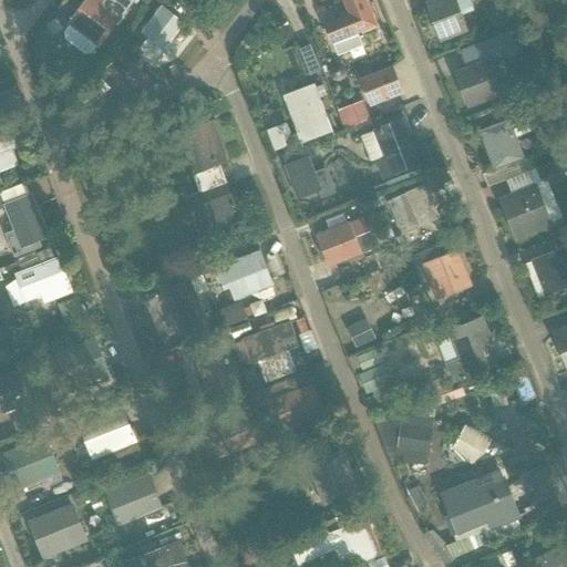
[(84,0),(65,26),(68,27),(63,33),(64,41),(83,55),(91,55),(95,48),(98,49),(134,0),(84,0)]
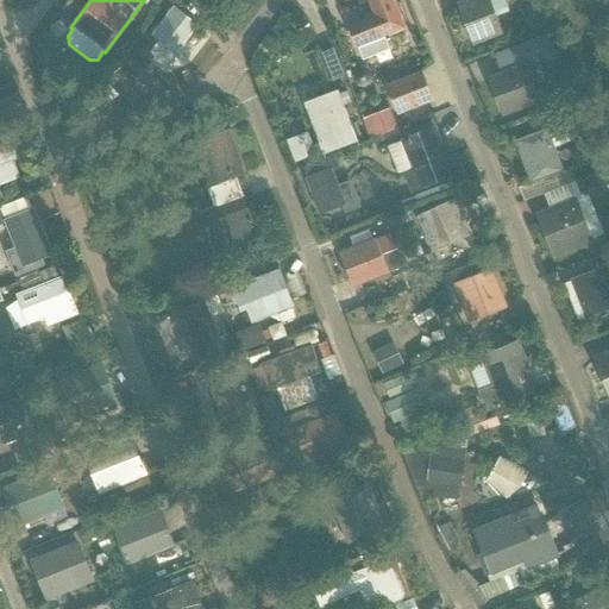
[(175,55),(184,62),(208,32),(181,12),(190,1),(188,0),(168,0),(167,2),(171,6),(150,36),(159,43),(150,55),(167,67),(175,55)]
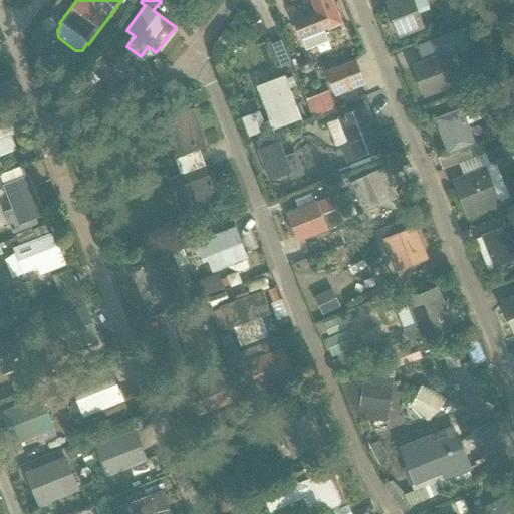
[(328,44),(345,37),(340,25),(342,24),(332,0),(309,0),(314,12),(291,21),(299,42),(301,41),(305,51),(327,42),(328,44)]
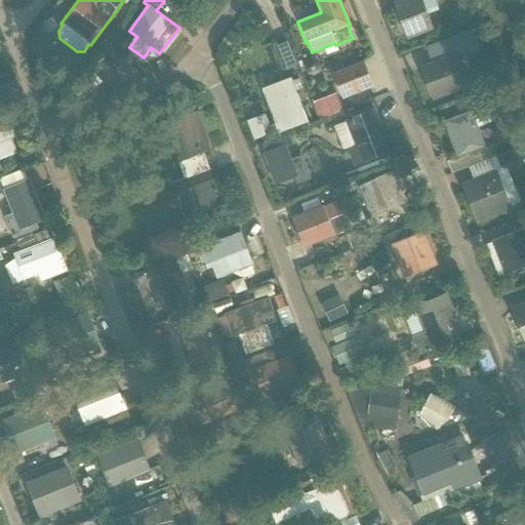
[(406,41),(432,31),(427,14),(439,10),(434,0),(397,0),(392,2),(406,41)]
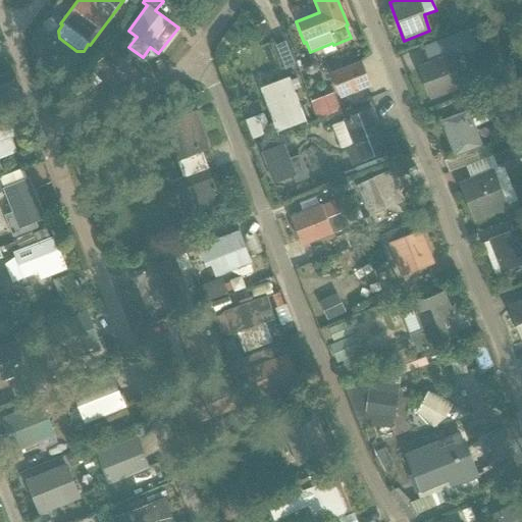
[(429,101),(465,88),(453,57),(476,48),(469,30),(423,48),(429,63),(416,67),(429,101)]
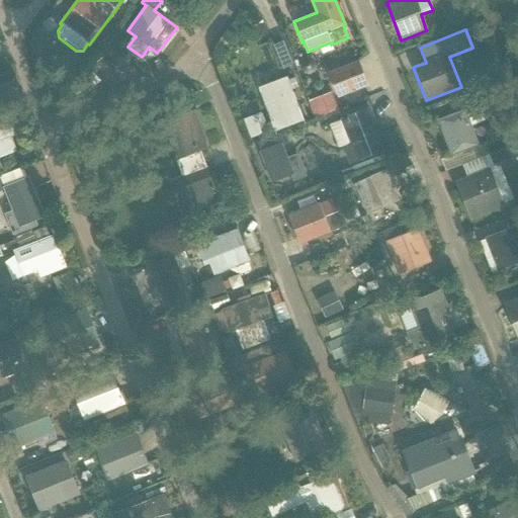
[(30,37),(30,57),(45,56),(45,45),(46,45),(46,37),(30,37)]
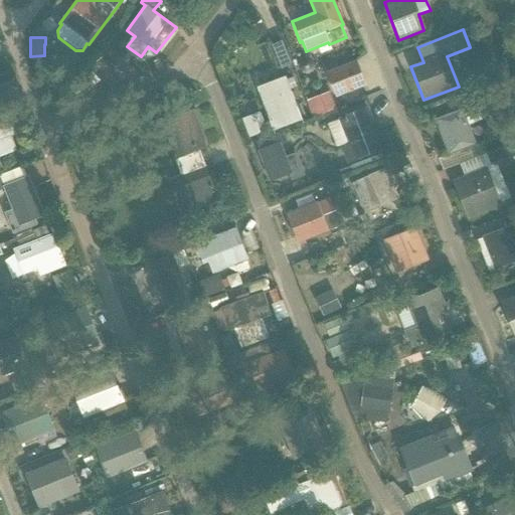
[(281,68),(292,64),(282,41),(272,45),(271,43),(269,44),(278,67),(281,66),(281,68)]
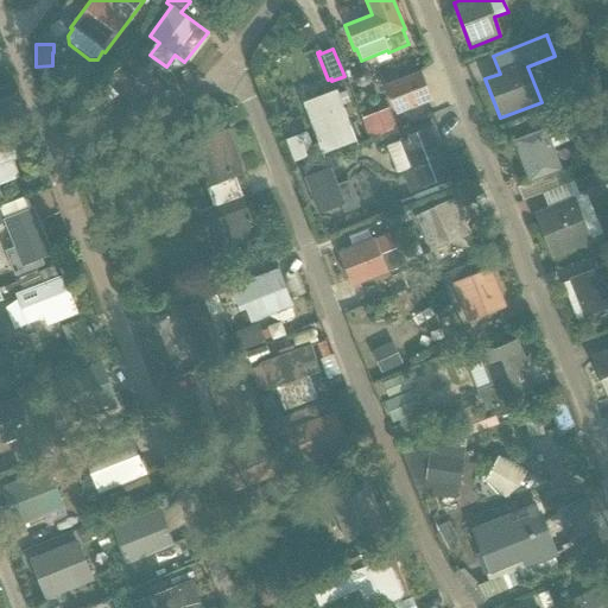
[(396,115),(432,101),(420,71),(384,84),(396,115)]
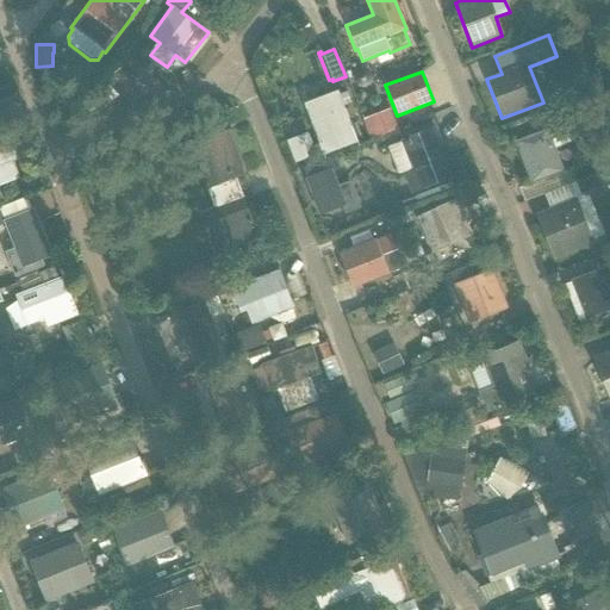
[(317,160),(358,144),(338,91),(303,104),(318,145),(313,147),(307,134),(285,142),(293,165),(316,156),(317,160)]
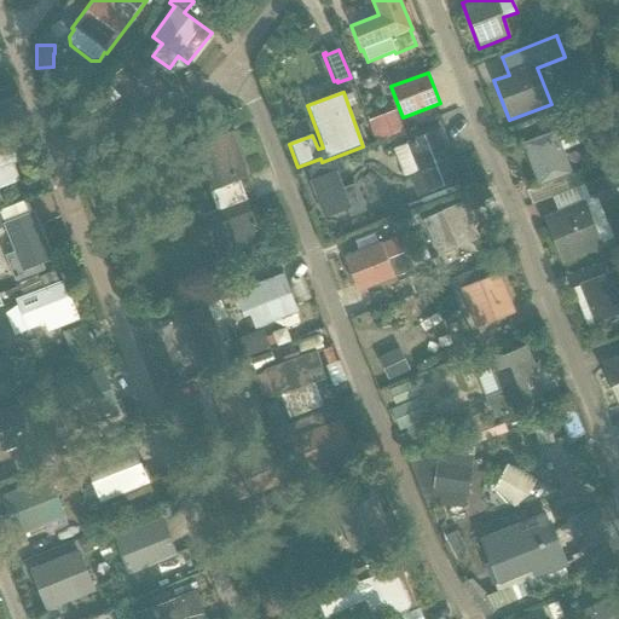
[(375,139),(403,128),(395,111),(368,122),(375,139)]
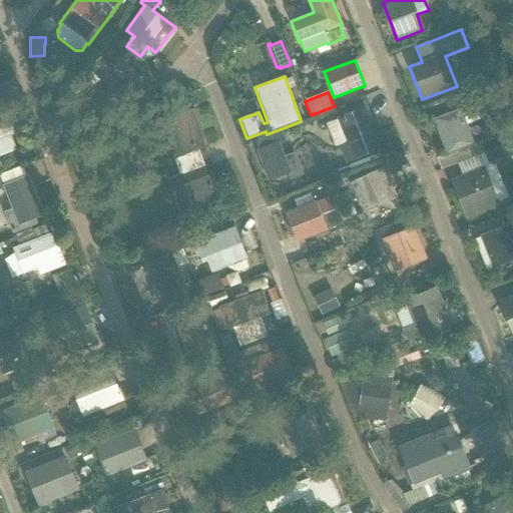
[(467,147),(474,144),(467,125),(480,120),(474,105),(462,109),(461,108),(432,119),(446,155),(438,158),(441,168),(457,163),(484,152),(480,143),(468,148),(467,147)]
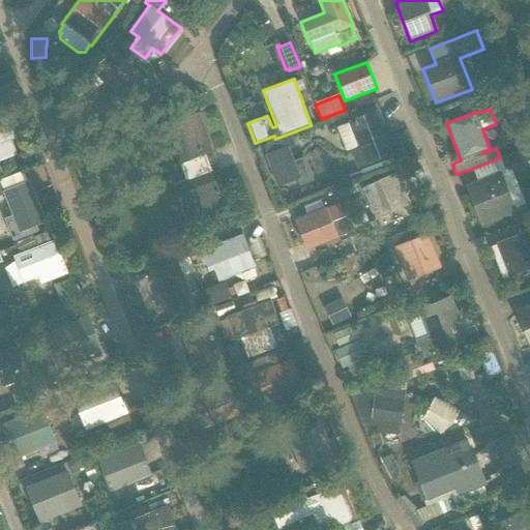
[(356,170),(403,152),(395,135),(389,137),(379,110),(347,121),(348,123),(336,127),(346,152),(349,150),(356,170)]
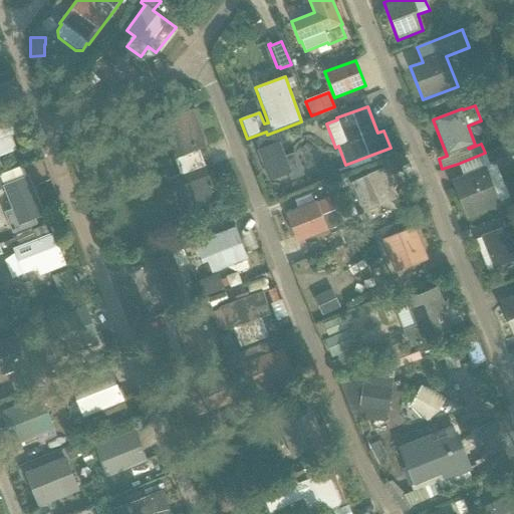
[(181,217),(219,203),(199,151),(209,147),(195,108),(161,121),(180,175),(167,179),(181,217)]
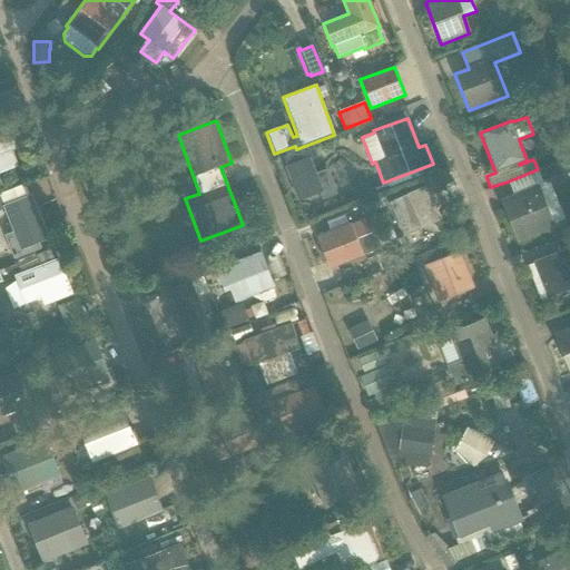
[(0,182),(0,174),(18,167),(12,150),(18,148),(18,147),(22,146),(16,129),(10,131),(9,127),(0,130),(0,185),(1,185),(0,182)]
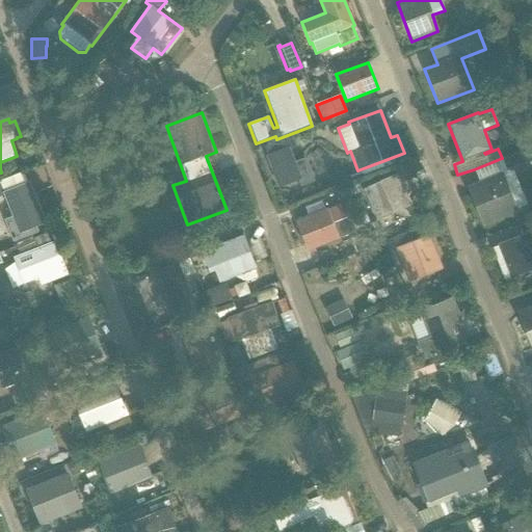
[(278,189),(313,176),(307,158),(296,162),(290,147),(286,148),(283,140),(267,145),(270,154),(265,156),(278,189)]
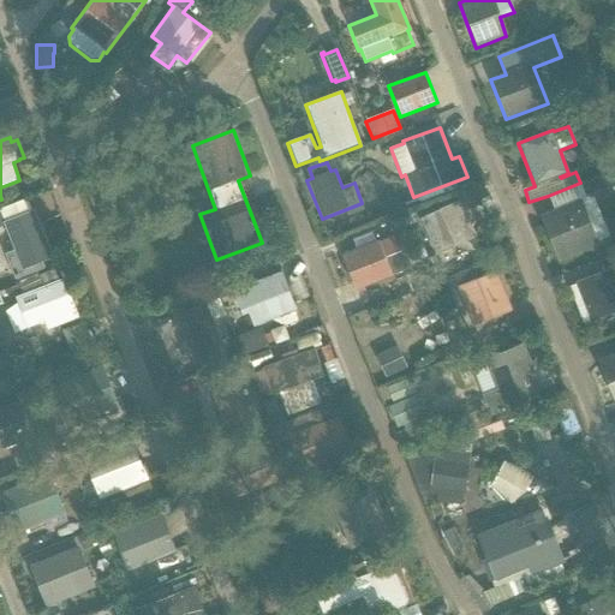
[(559,263),(599,246),(598,242),(610,237),(595,199),(614,191),(614,174),(607,178),(605,174),(580,183),(548,196),(554,210),(541,215),(559,263)]
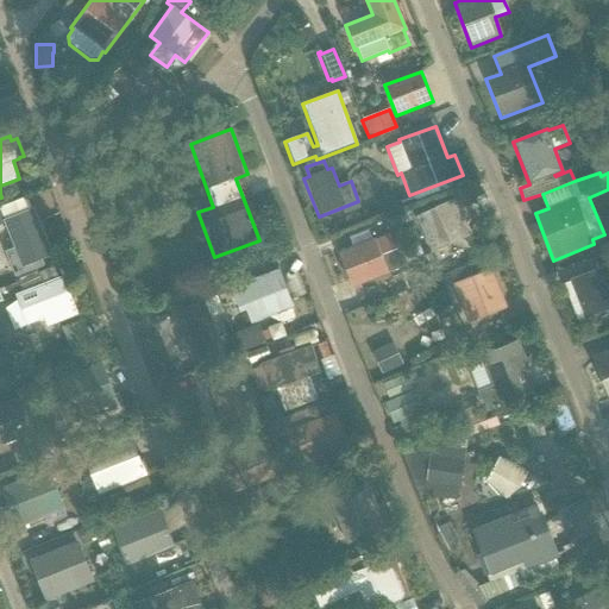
[(42,261),(54,256),(33,208),(31,209),(26,198),(25,198),(0,208),(0,226),(4,224),(13,248),(5,252),(16,277),(44,267),(42,261)]
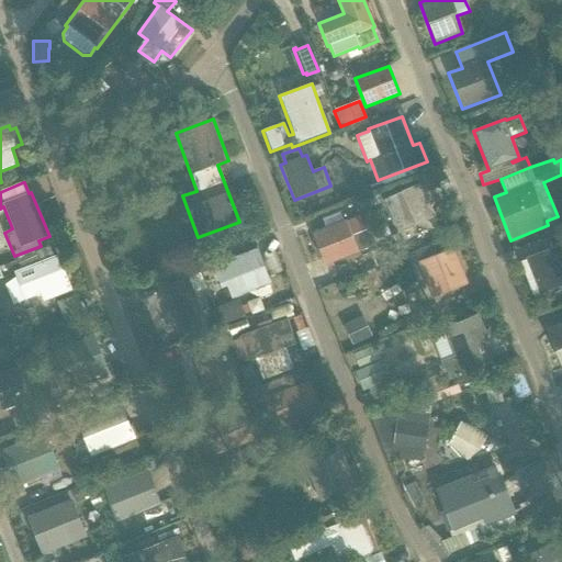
[(396,233),(437,212),(423,182),(382,202),(396,233)]
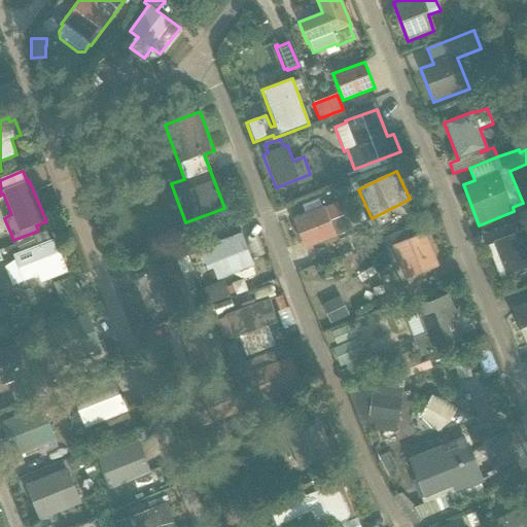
[(306,250),(336,237),(336,235),(352,230),(346,215),(330,220),(325,207),(316,210),(313,202),(303,205),(306,214),(293,219),(306,250)]
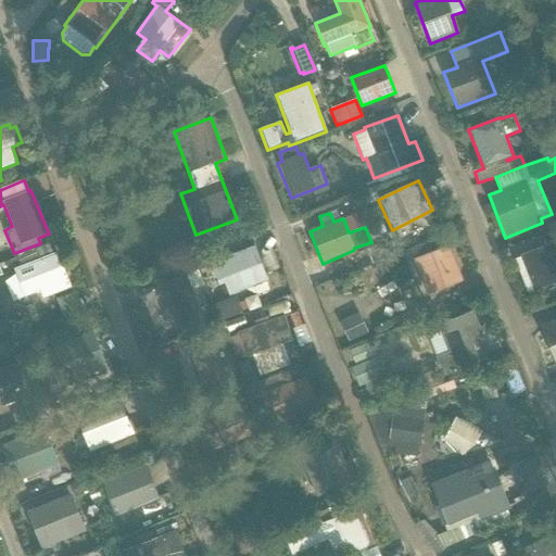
[(266,283),(268,282),(266,275),(279,269),(273,250),(258,255),(255,245),(252,247),(249,238),(212,252),(215,261),(211,264),(218,286),(220,286),(224,294),(228,293),(229,297),(247,290),(247,291),(256,295),(268,291),(266,283)]
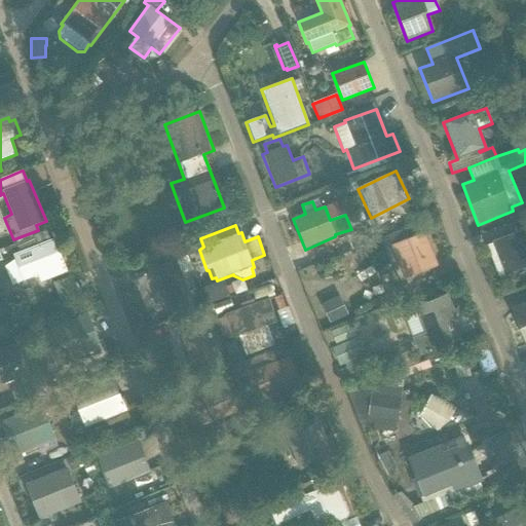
[(504,276),(525,267),(525,228),(491,242),(492,243),(485,246),(497,277),(503,274),(504,276)]
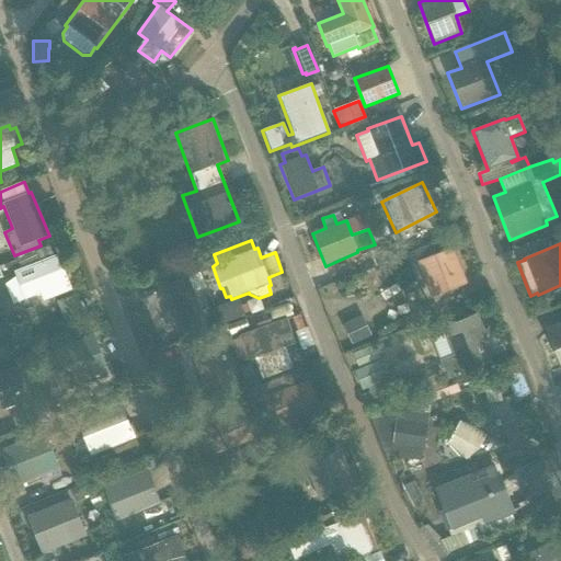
[(43,302),(72,292),(58,254),(54,256),(49,247),(18,260),(21,270),(14,272),(15,277),(4,285),(13,306),(41,295),(43,302)]
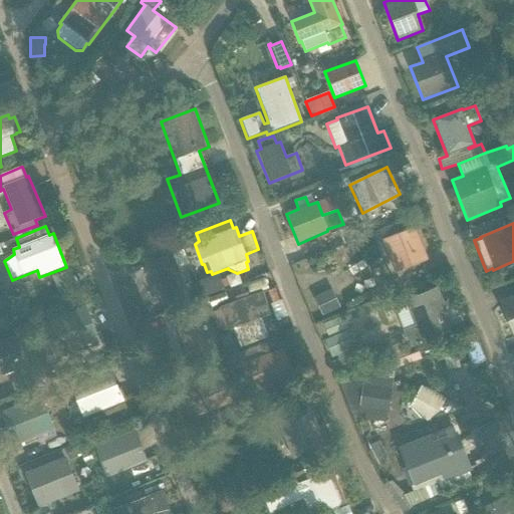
[(395,273),(428,260),(415,226),(380,239),(395,273)]
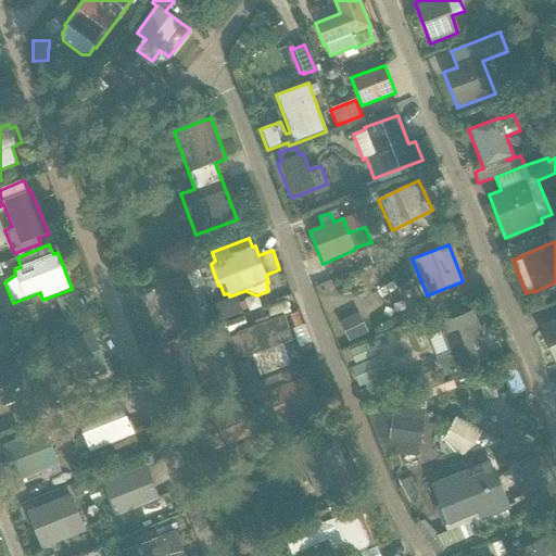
[(178,330),(204,318),(186,275),(159,285),(178,330)]
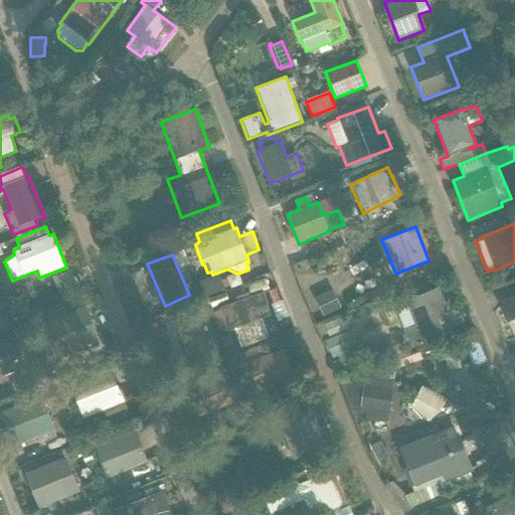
[(60,298),(77,291),(69,270),(52,277),(60,298)]
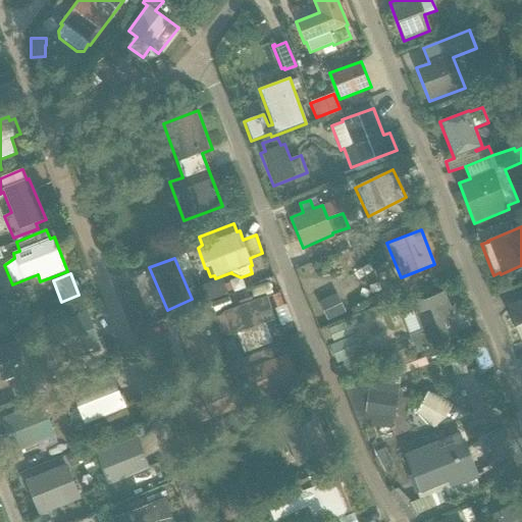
[(207,302),(227,294),(221,278),(201,285),(207,302)]
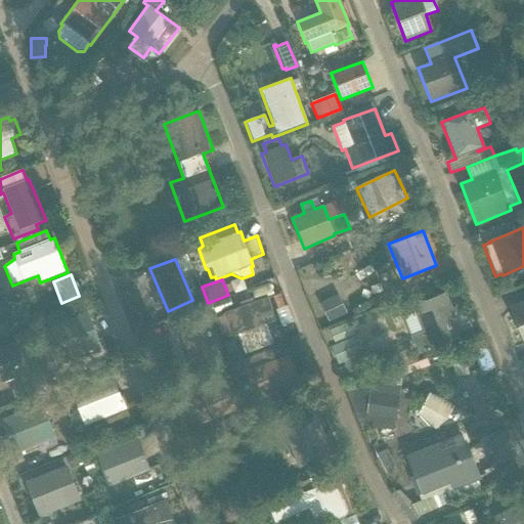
[(418,355),(461,338),(457,331),(466,328),(457,306),(456,307),(453,298),(449,300),(446,293),(411,306),(415,312),(402,317),(418,355)]
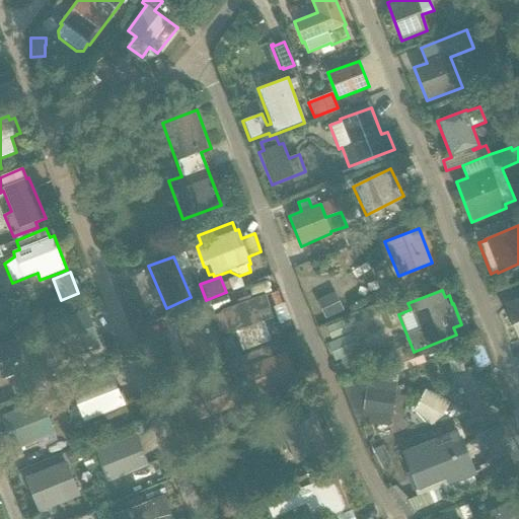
[(325,318),(344,309),(336,294),(317,302),(325,318)]
